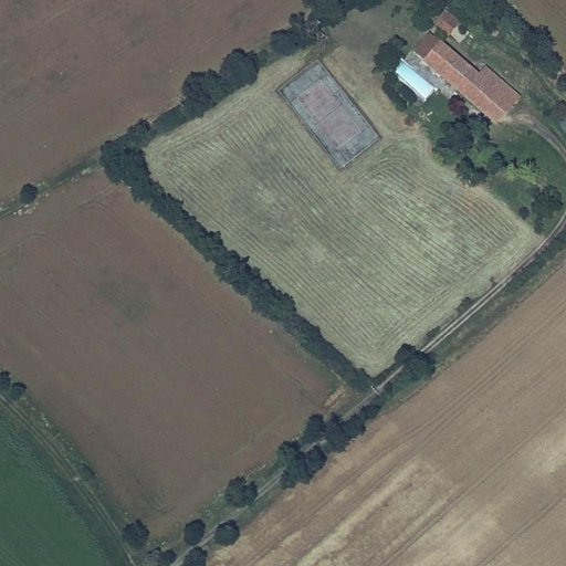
[(460,22),(444,8),(435,20),(449,33),(460,22)]
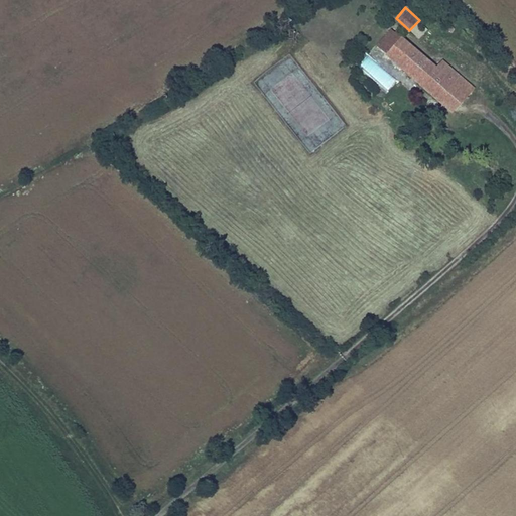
[(385,55),(405,73),(410,66),(433,85),(427,92),(442,104),(459,86),(470,95),(477,86),(444,57),(437,67),(402,36),(401,37),(390,28),(376,45),(386,54),(385,55)]
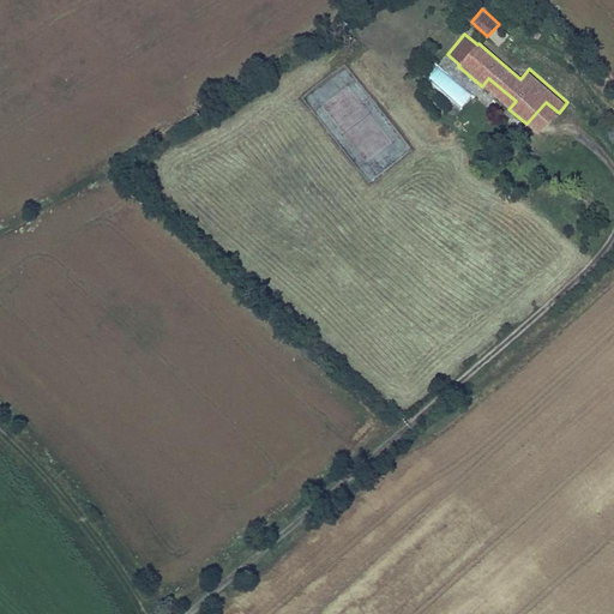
[(435,66),(425,82),(461,109),(473,94),(435,66)]
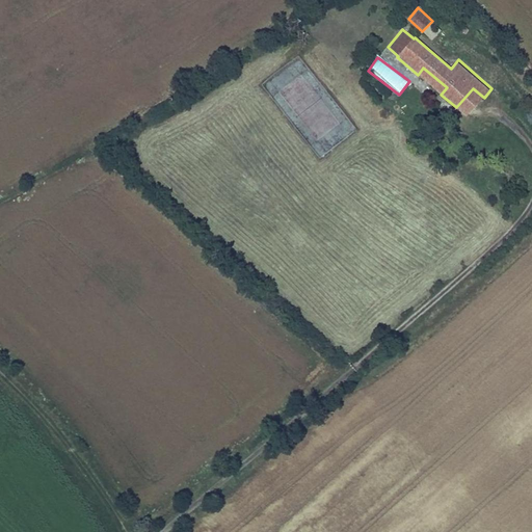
[(423,68),(418,75),(441,95),(447,87),(423,68)]
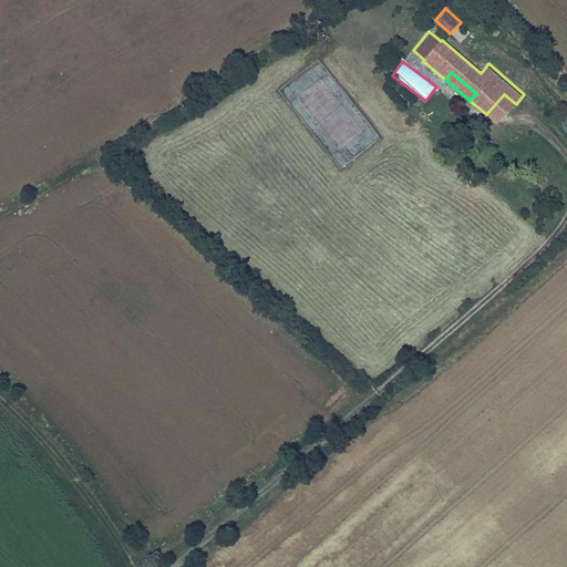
[(504,94),(486,114),(498,125),(516,104),(504,94)]
